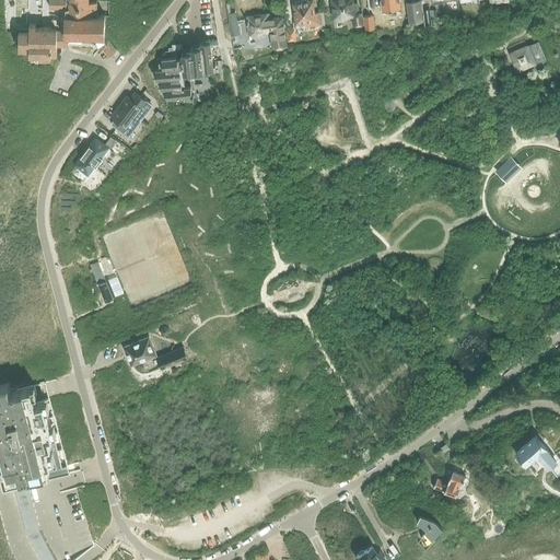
[(30,57),(39,57),(39,61),(50,61),(51,59),(57,59),(57,58),(57,45),(69,45),(69,42),(90,42),(96,44),(101,47),(109,57),(116,50),(107,42),(105,38),(105,35),(105,15),(96,14),(97,1),(89,1),(89,0),(49,0),(49,7),(66,7),(66,27),(36,26),(36,24),(30,23),(30,30),(20,30),(19,51),(30,51),(30,57)]
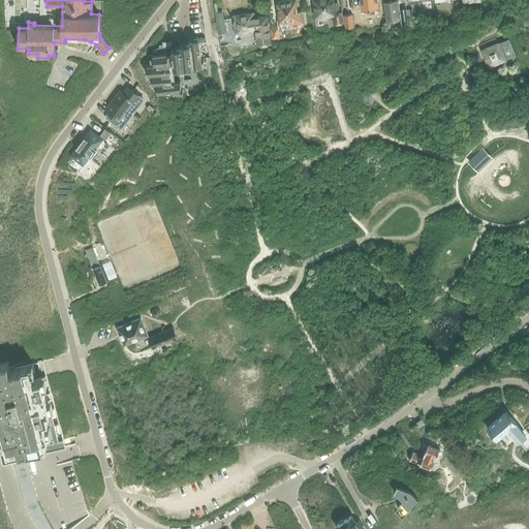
[(328,19),(327,14),(333,14),(334,24),(343,23),(342,11),(339,11),(337,2),(333,3),(332,0),(313,0),(316,17),(317,17),(318,21),(328,19)]
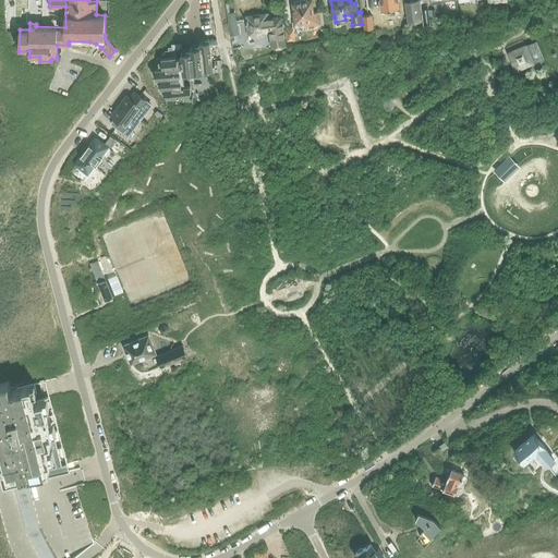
[(400,0),(378,0),(380,11),(399,8),(399,1),(401,1),(400,0)]
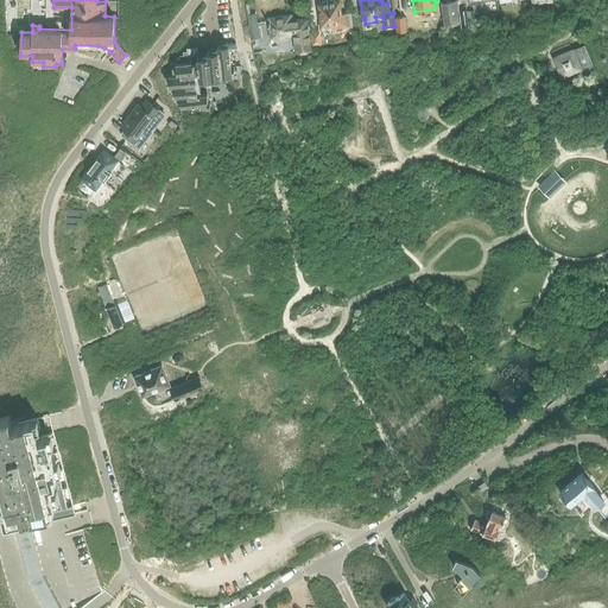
[(318,4),(322,26),(331,25),(331,30),(350,27),(350,26),(348,13),(341,14),(339,1),(318,4)]
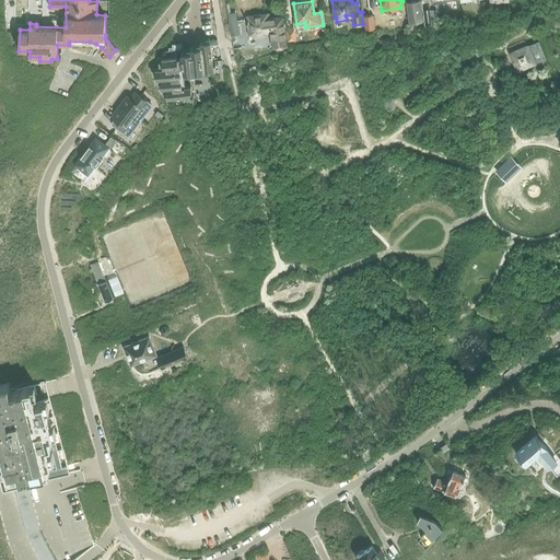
[(420,1),(407,3),(409,21),(422,20),(420,1)]
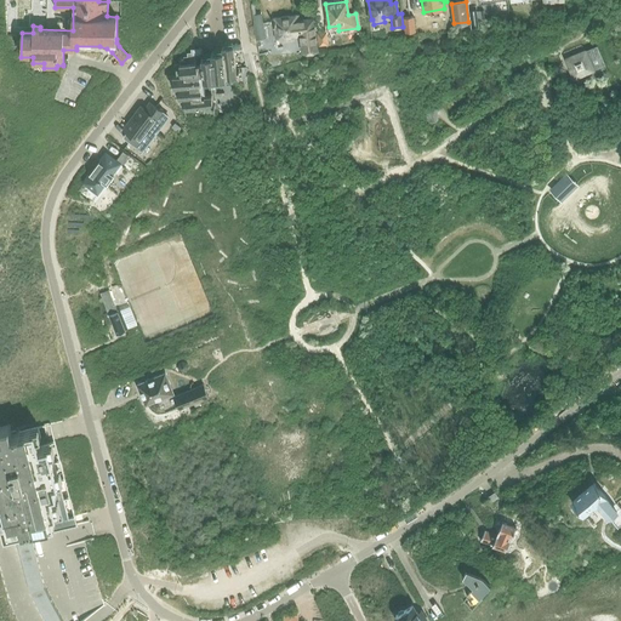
[(257,40),(261,39),(266,39),(261,13),(252,15),(257,40)]
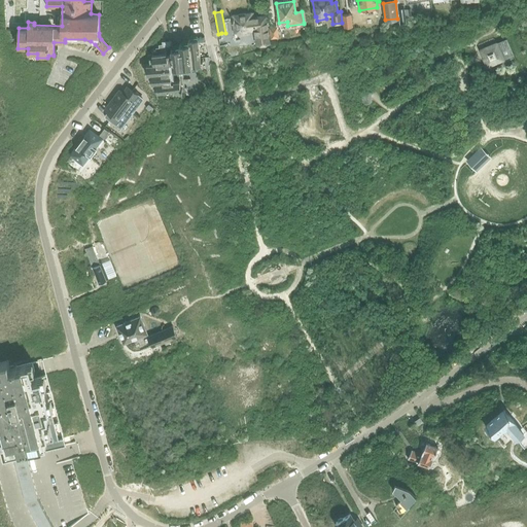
[(232,15),(234,33),(240,33),(240,35),(254,33),(256,44),(270,43),(266,16),(253,18),(252,12),(232,15)]
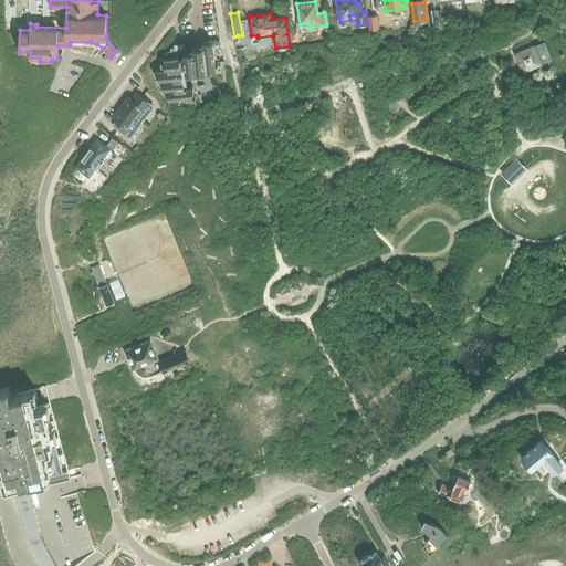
[(377,16),(367,17),(369,30),(379,29),(377,16)]
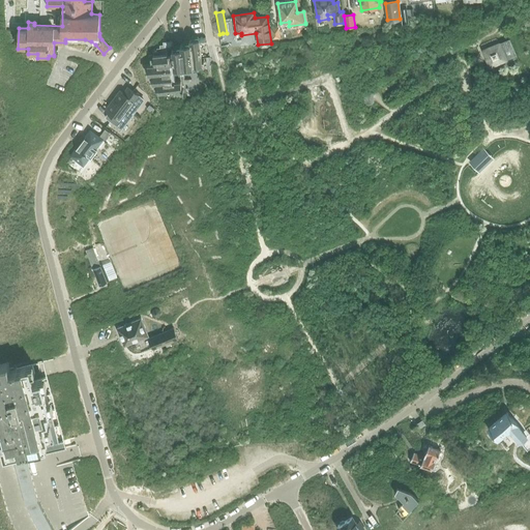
[(270,28),(272,39),(281,37),(278,26),(270,28)]
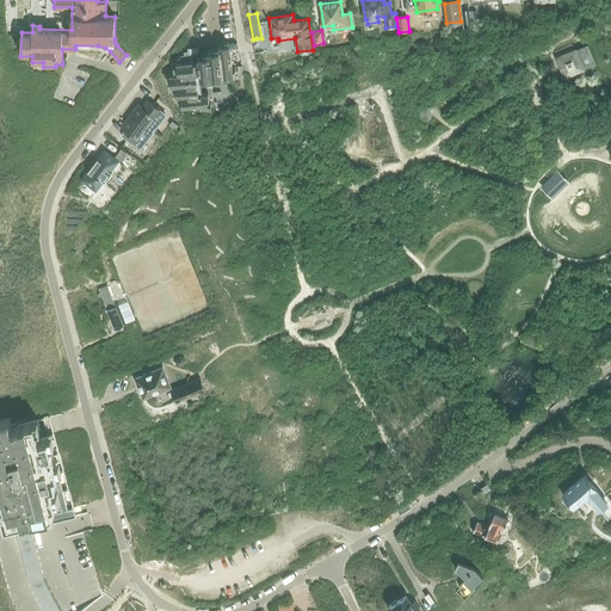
[(180,97),(181,106),(210,104),(211,104),(211,103),(210,103),(209,92),(208,92),(207,76),(236,73),(235,69),(233,69),(229,44),(218,45),(218,50),(208,51),(209,55),(198,56),(198,61),(193,61),(177,63),(178,74),(170,75),(171,86),(176,86),(177,97),(180,97)]
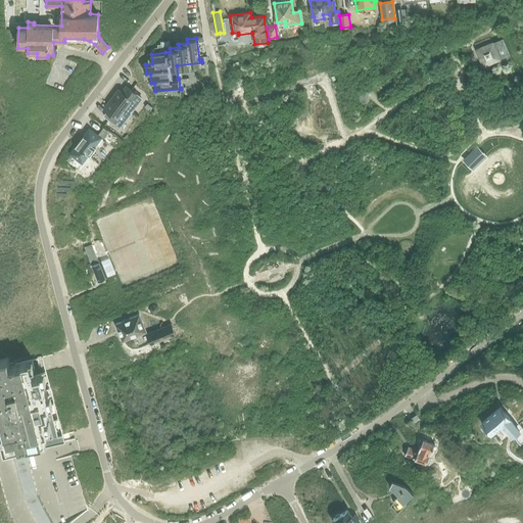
[(503,39),(492,44),(477,50),(483,65),(510,54),(503,39)]
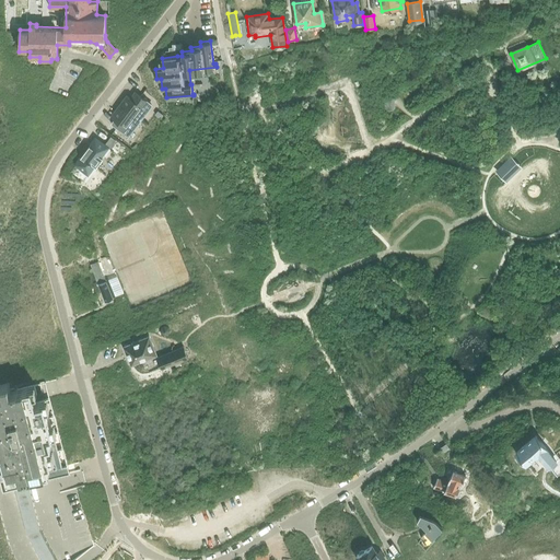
[(116,118),(112,124),(119,130),(121,132),(121,131),(123,132),(128,136),(139,121),(151,105),(135,93),(130,98),(127,96),(113,115),(116,118)]
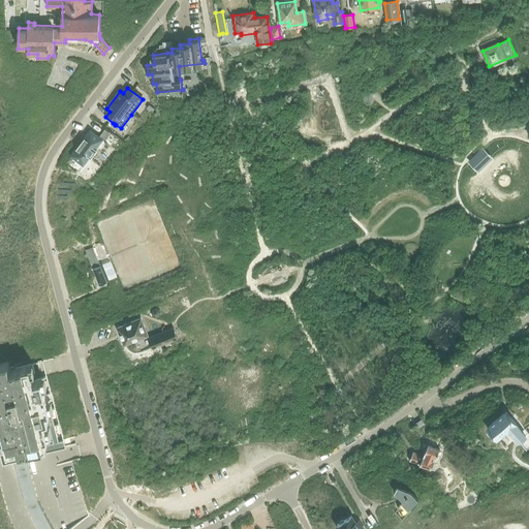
[(366,90),(364,93),(364,101),(366,104),(370,104),(373,101),(373,93),(370,90),(366,90)]
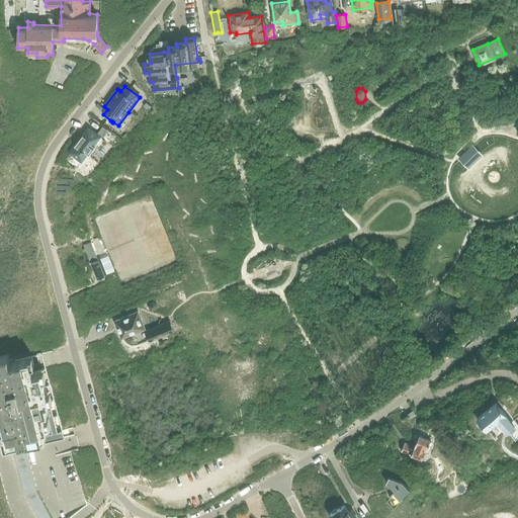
[(94,146),(100,138),(105,136),(106,130),(102,125),(100,128),(96,135),(88,127),(78,141),(70,152),(82,162),(88,154),(89,154),(95,146),(94,146)]
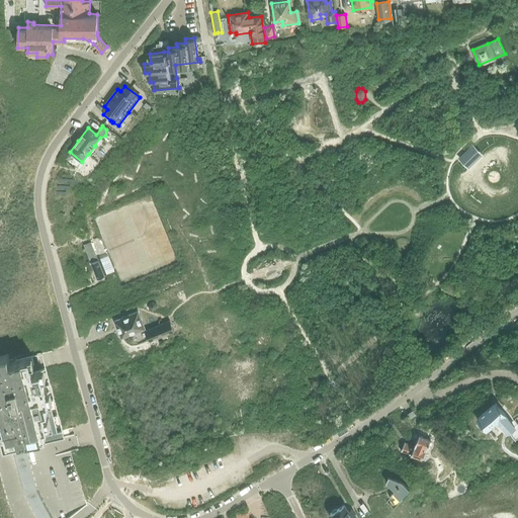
[(471,147),(459,158),(467,167),(480,155),(471,147)]
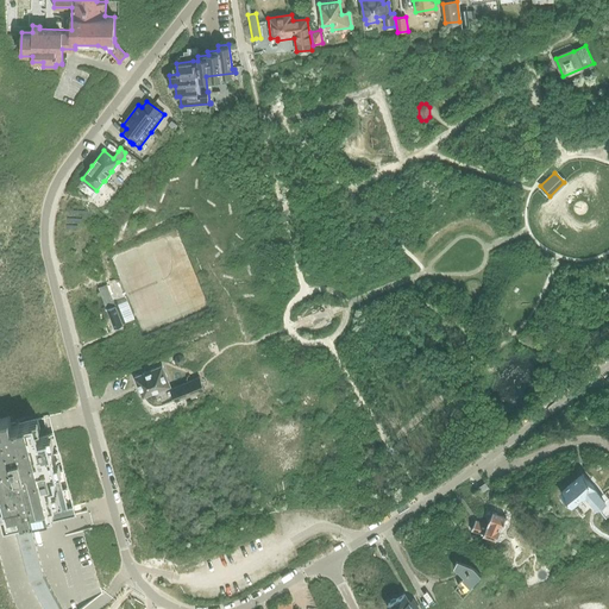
[(118,305),(115,306),(107,286),(99,288),(106,307),(101,309),(105,320),(111,318),(114,327),(123,325),(123,324),(125,322),(118,305)]
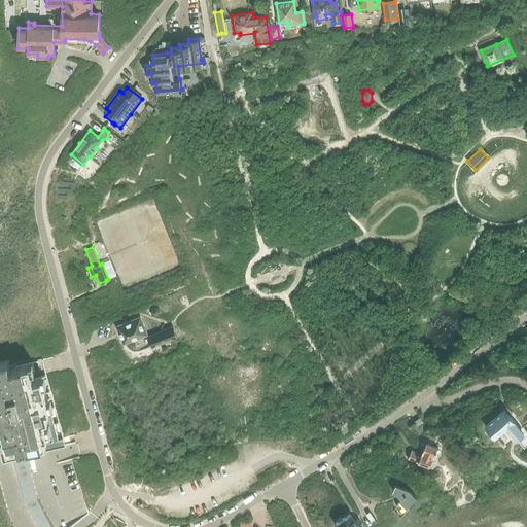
[(116,326),(124,344),(147,334),(140,317),(116,326)]
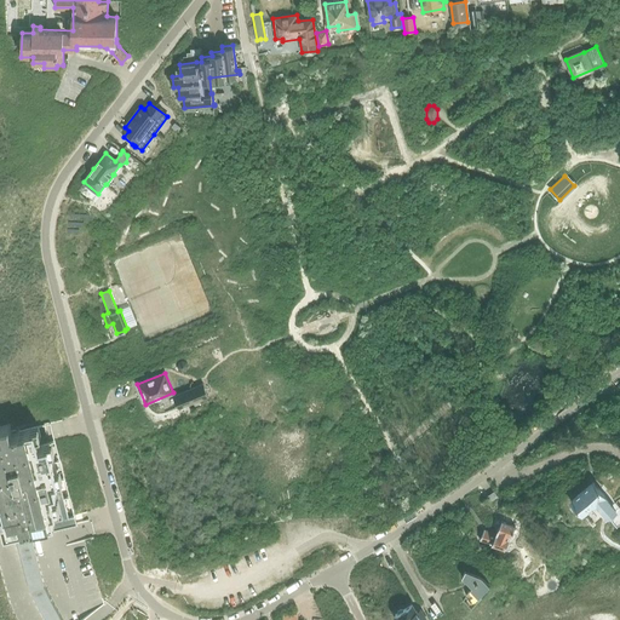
[(204,384),(174,396),(178,407),(208,396),(204,384)]
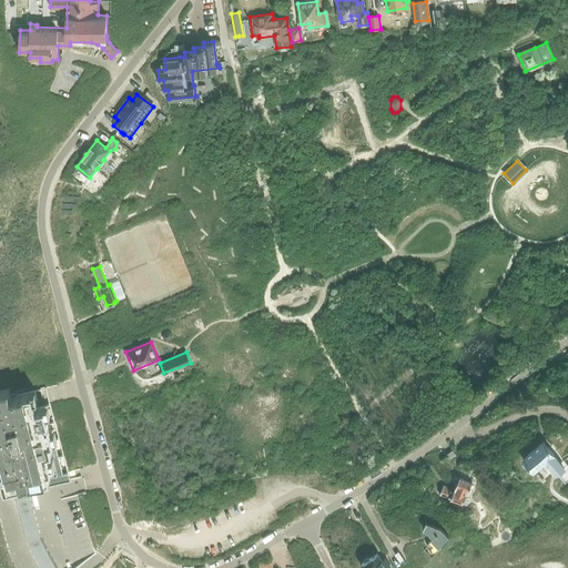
[(0,391),(0,463),(2,463),(3,467),(3,470),(0,472),(4,489),(13,487),(32,482),(36,480),(41,479),(63,474),(58,454),(51,429),(44,405),(37,408),(36,405),(34,402),(34,401),(42,398),(40,389),(32,391),(23,393),(14,395),(14,394),(12,394),(10,395),(9,392),(9,388),(0,391)]
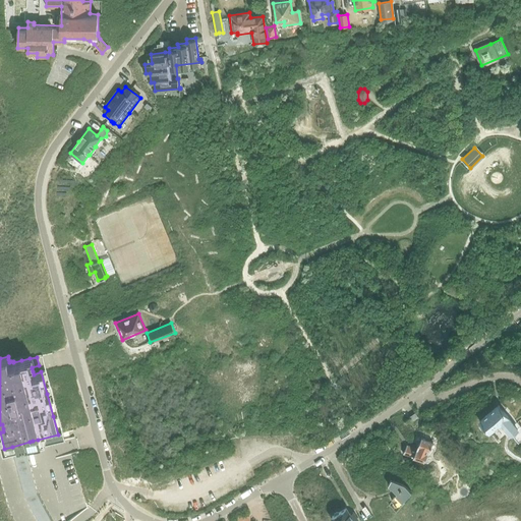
[(507,431),(508,430),(518,443),(520,440),(520,425),(517,422),(514,424),(498,406),(479,421),(490,433),(501,424),(507,431)]
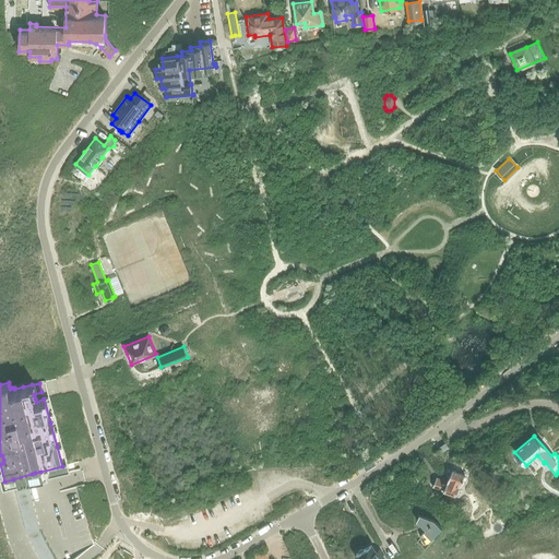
[(438,448),(441,452),(442,454),(449,449),(445,443),(441,445),(438,448)]
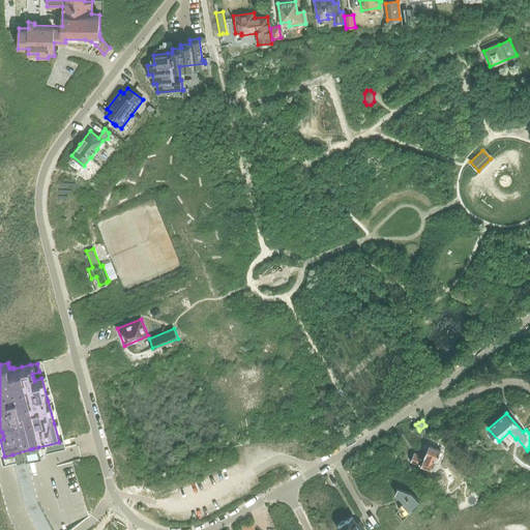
[(410,462),(432,471),(435,472),(438,466),(434,465),(440,449),(429,445),(423,457),(414,452),(410,462)]
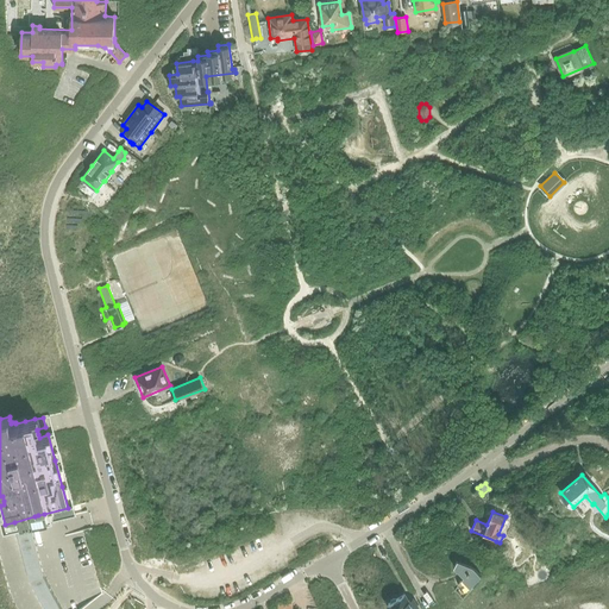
[(30,581),(44,608),(61,608),(43,575),(31,526),(16,529),(30,581)]
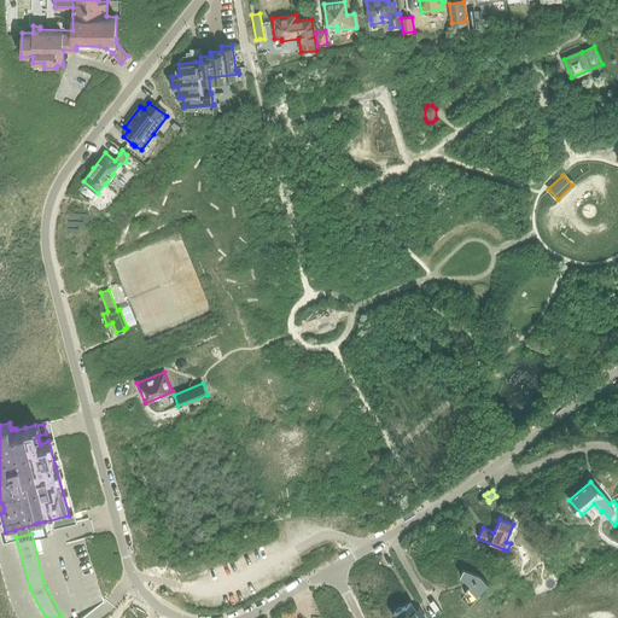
[(0,567),(0,617),(16,617),(11,608),(0,567)]
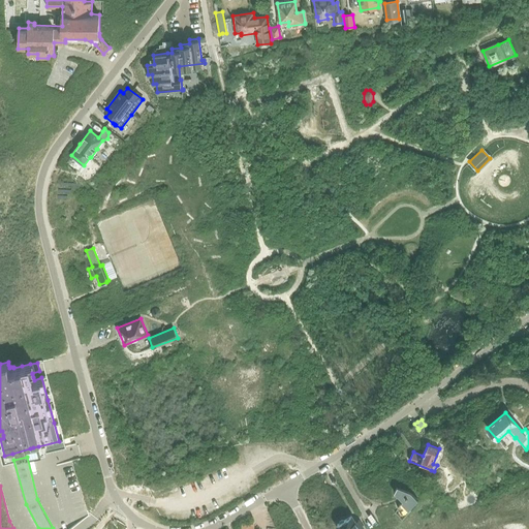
[(397,487),(394,492),(403,500),(398,507),(400,510),(406,506),(407,507),(416,497),(412,493),(409,491),(397,487)]
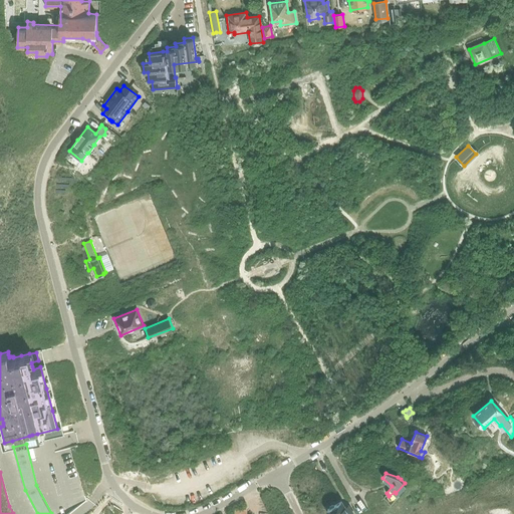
[(354,513),(349,504),(344,507),(341,502),(327,510),(329,513),(354,513)]
